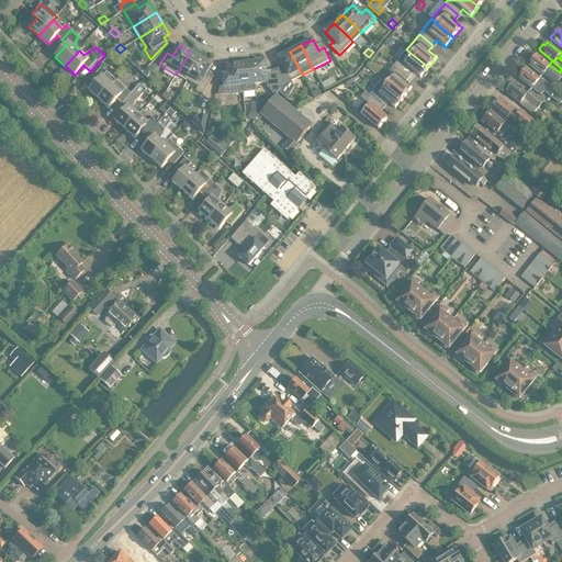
[(420,78),(428,68),(428,67),(406,49),(394,65),(407,75),(412,70),(420,78)]
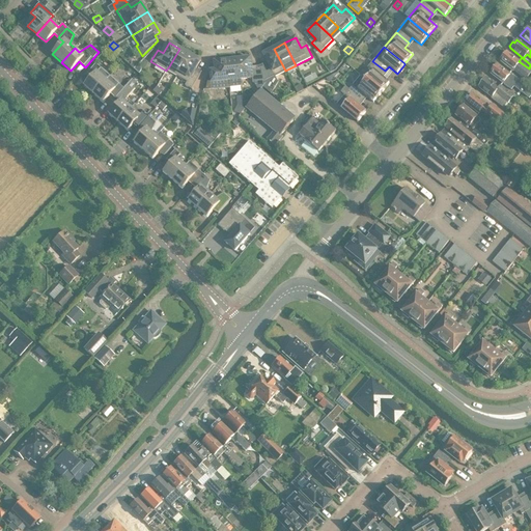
[(169,66),(166,71),(176,77),(190,55),(179,49),(169,66)]
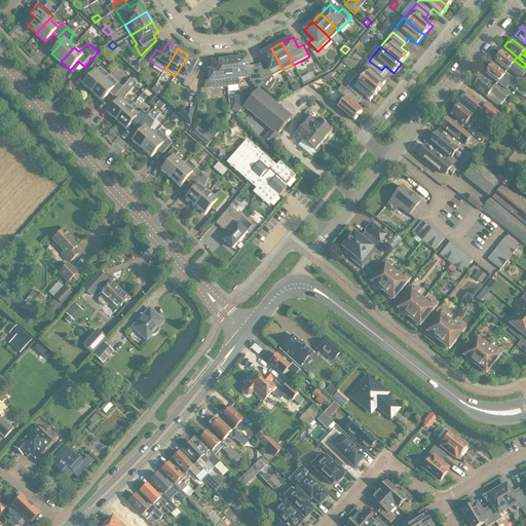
[(283,70),(280,66),(271,48),(261,53),(265,62),(257,65),(258,68),(262,80),(266,78),(273,75),(283,70)]
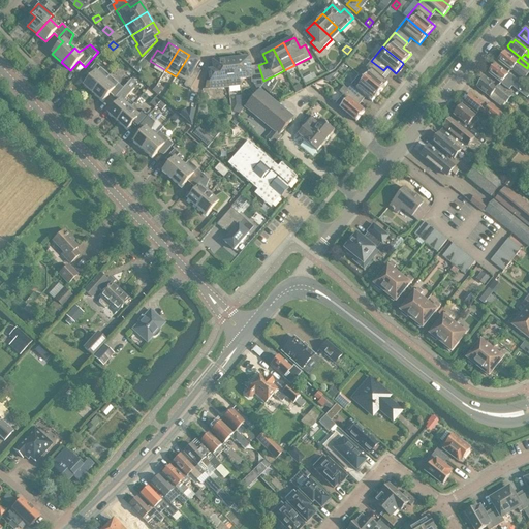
[(515,66),(523,73),(528,78),(528,70),(527,68),(517,61),(505,52),(498,60),(510,70),(515,66)]
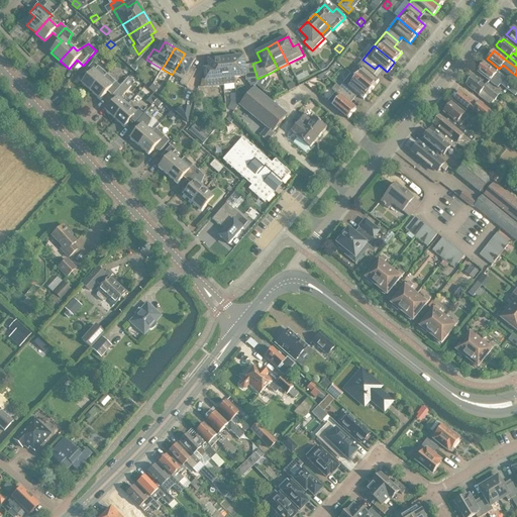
[(172,75),(182,80),(180,84),(186,87),(195,73),(189,69),(195,60),(185,54),(172,75)]
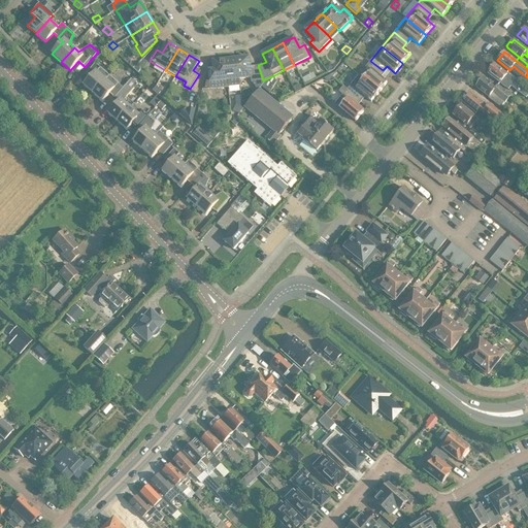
[(249,58),(236,59),(239,79),(251,77),(251,83),(258,81),(263,80),(259,68),(258,65),(250,66),(249,58)]
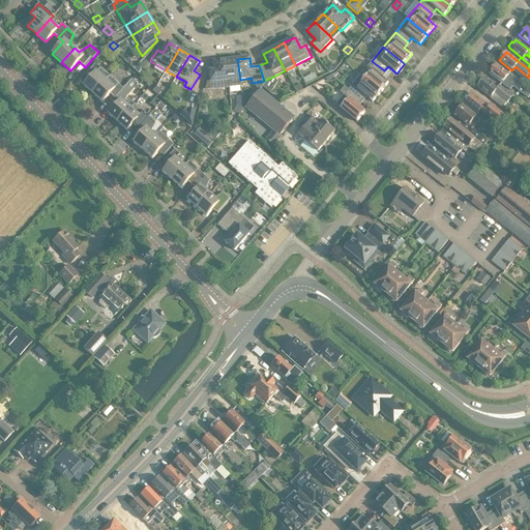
[(240,85),(240,80),(237,59),(226,60),(229,86),(240,85)]
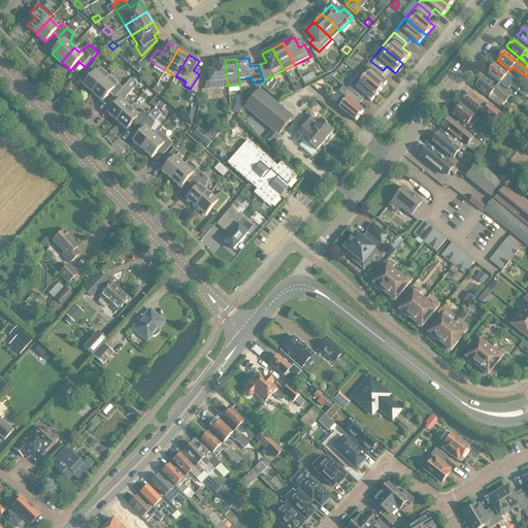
[(212,88),(228,86),(225,60),(212,62),(213,70),(208,70),(209,69),(208,69),(204,88),(205,88),(212,87),(212,88)]
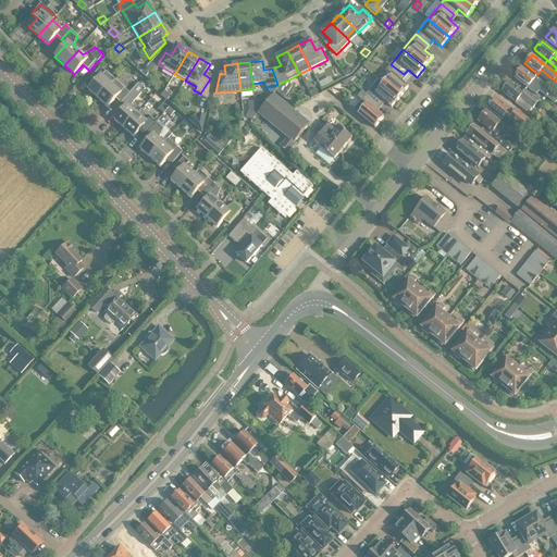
[(399,97),(408,87),(399,79),(404,74),(391,64),(383,73),(387,77),(383,84),(399,97)]
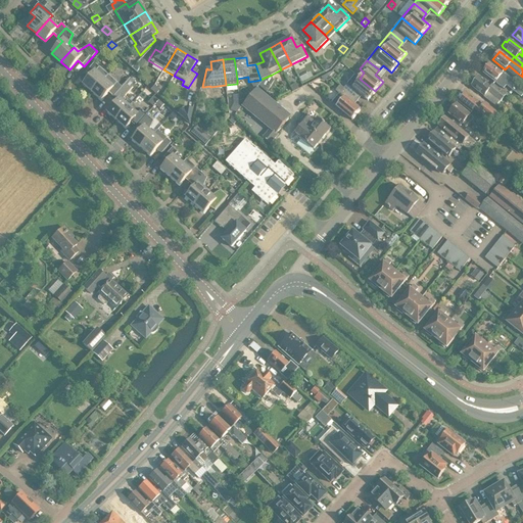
[(83,85),(92,93),(108,75),(94,62),(86,72),(90,77),(83,85)]
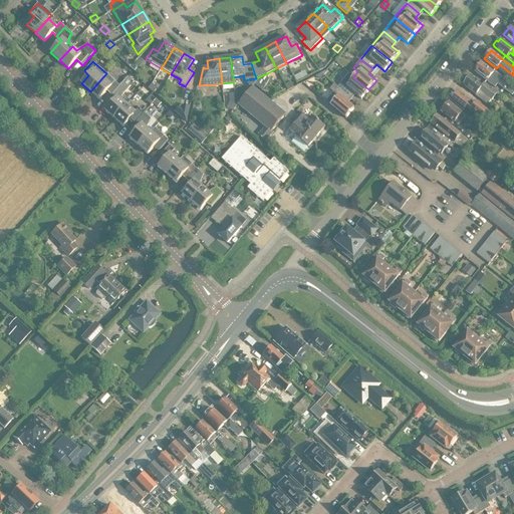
[(319,70),(324,67),(321,61),(315,65),(319,70)]
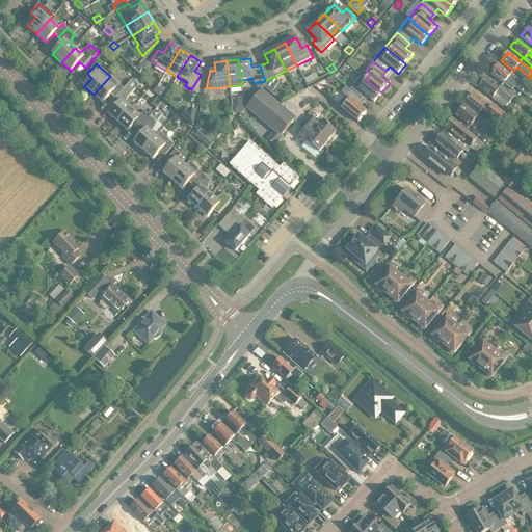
[(509,88),(512,84),(525,94),(527,92),(531,96),(531,95),(531,90),(498,64),(490,73),(504,84),(509,88)]
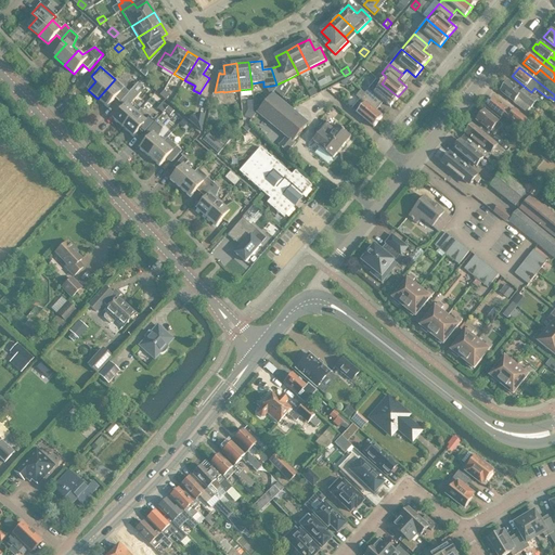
[(115,98),(120,102),(129,92),(115,79),(98,99),(107,107),(115,98)]
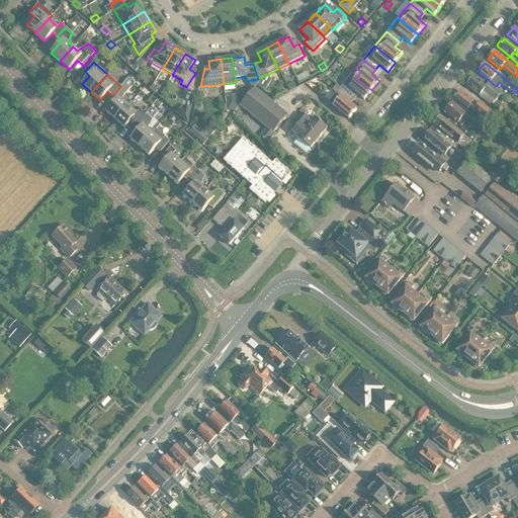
[(356,93),(364,99),(371,90),(356,78),(351,74),(340,87),(340,88),(352,97),(356,93)]
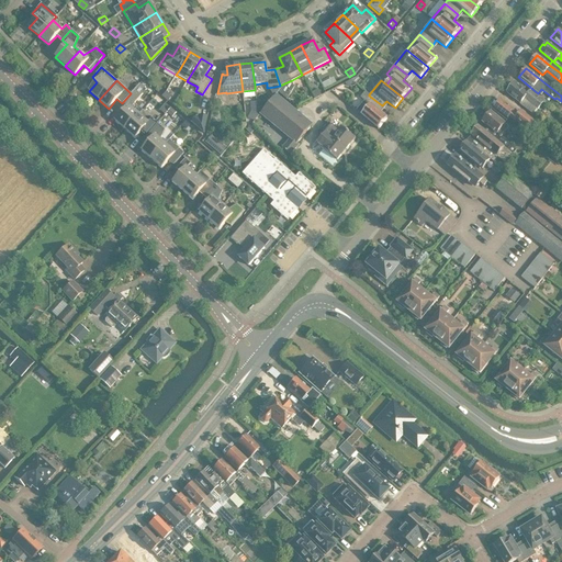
[(506,92),(534,113),(543,101),(529,90),(527,92),(514,82),(506,92)]
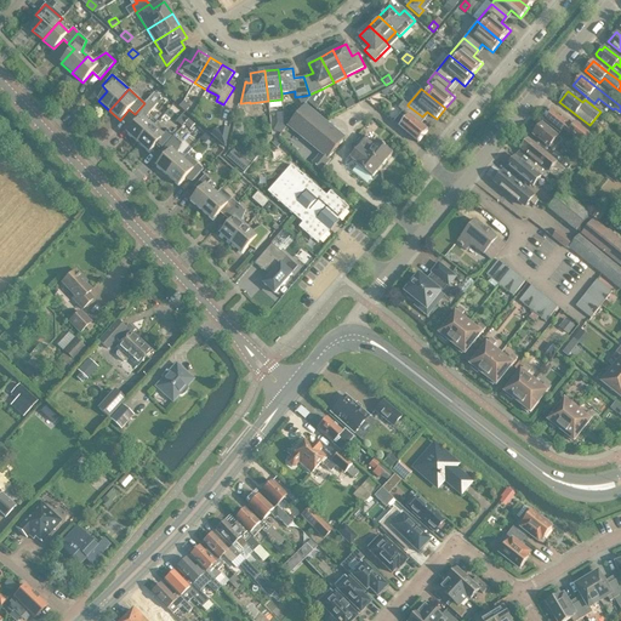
[(127,134),(138,143),(153,126),(144,118),(161,98),(154,92),(144,103),(135,114),(140,119),(127,134)]
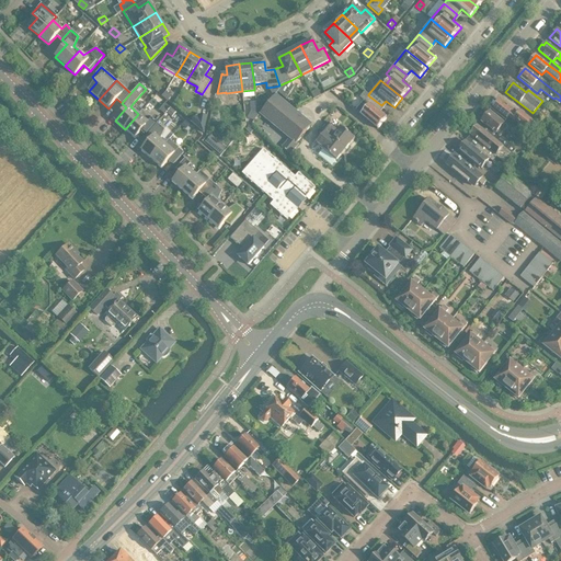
[(377,128),(386,118),(377,111),(381,105),(368,95),(368,94),(365,91),(359,98),(364,101),(355,111),(377,128)]
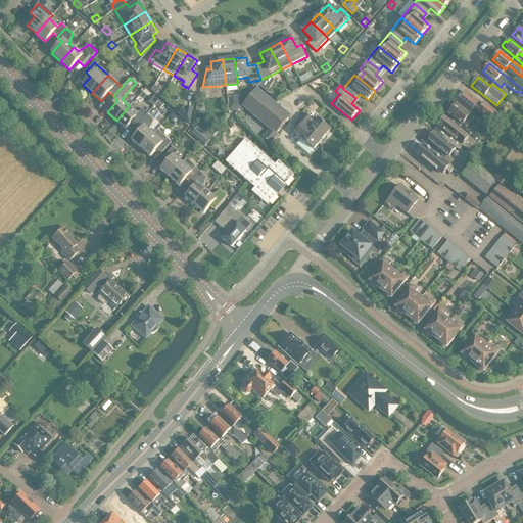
[(154,86),(150,90),(155,94),(159,90),(154,86)]
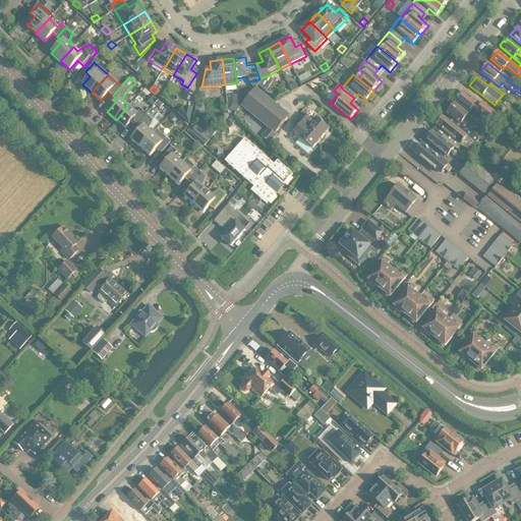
[(254,90),(240,107),(274,134),(288,117),(254,90)]
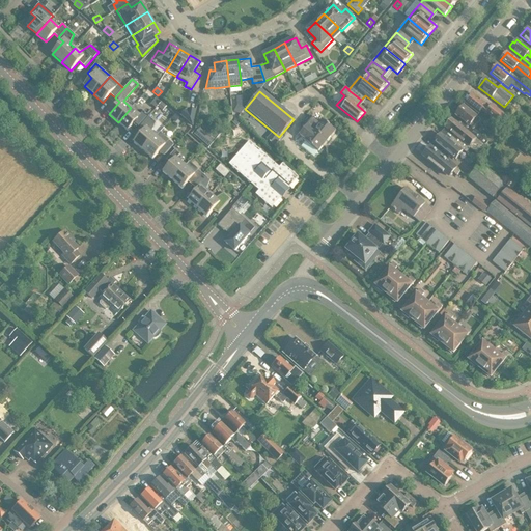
[(478,113),(480,109),(485,104),(473,93),(466,103),(478,113)]
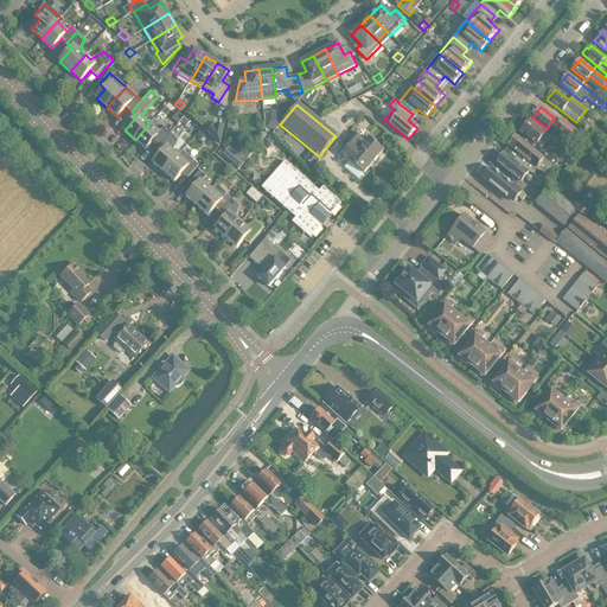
[(184,116),(180,121),(186,127),(190,122),(184,116)]
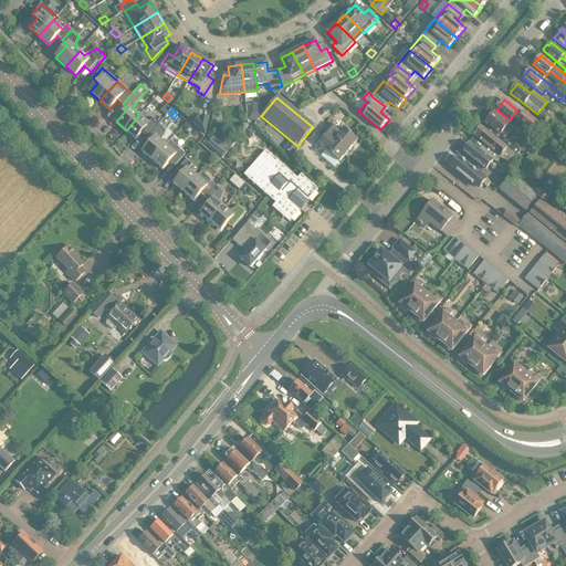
[(144,111),(139,115),(126,130),(136,139),(144,129),(149,134),(158,124),(144,111)]
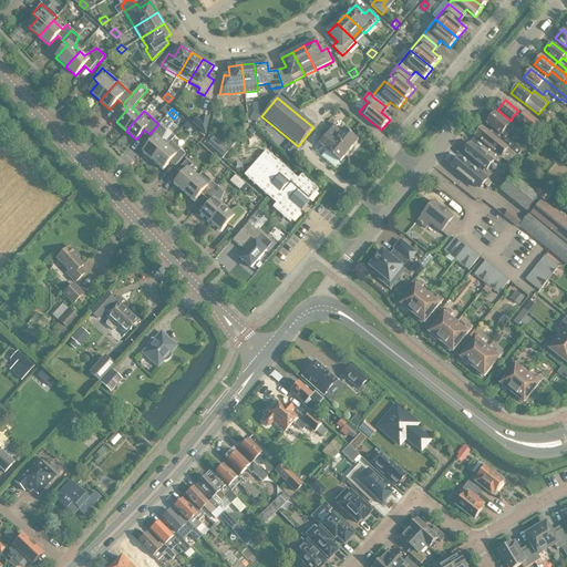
[(533,132),(539,124),(525,113),(523,115),(518,111),(513,116),(533,132)]
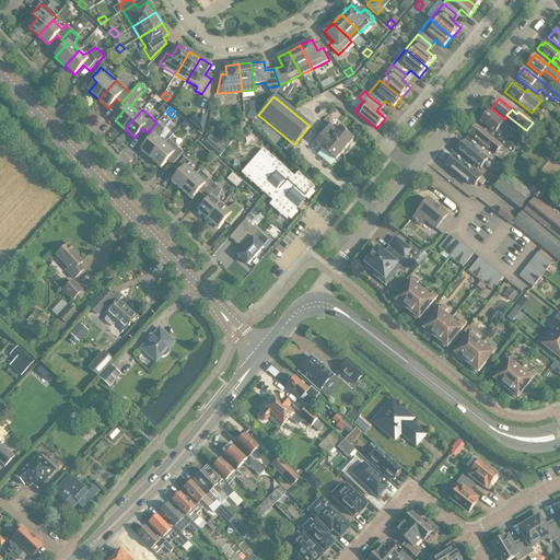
[(258,114),(256,113),(251,112),(247,118),(253,120),(258,114)]
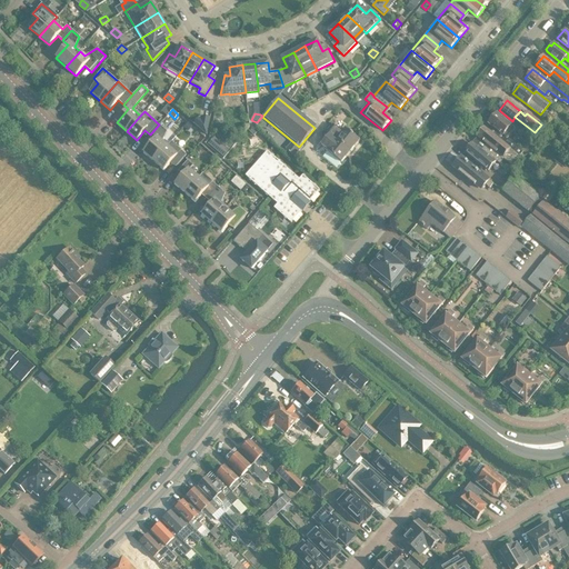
[(511,132),(515,129),(511,126),(511,125),(496,113),(488,123),(502,135),(507,129),(511,132)]
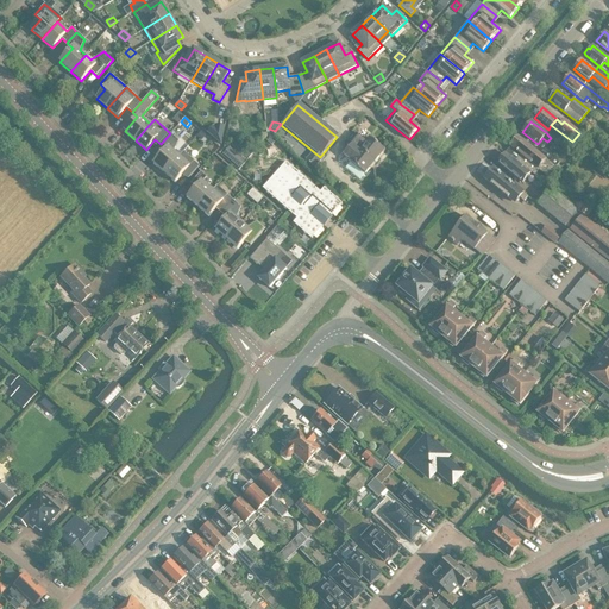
[(212,126),(207,132),(208,132),(208,133),(215,139),(221,144),(224,127),(217,125),(212,126)]
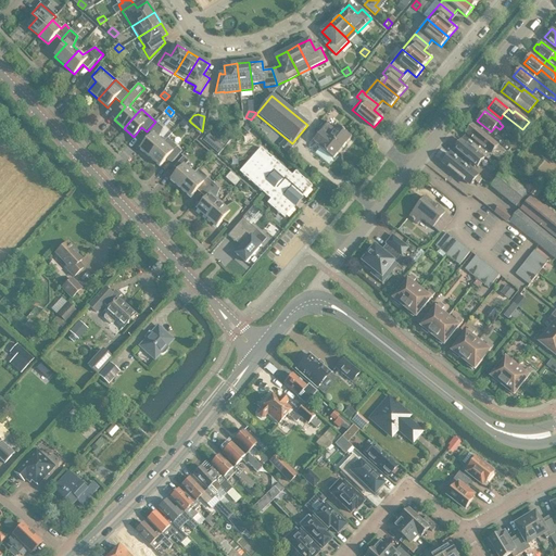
[(325,121),(321,125),(316,131),(316,133),(317,131),(319,134),(321,131),(342,149),(346,142),(351,137),(337,125),(335,128),(325,121)]
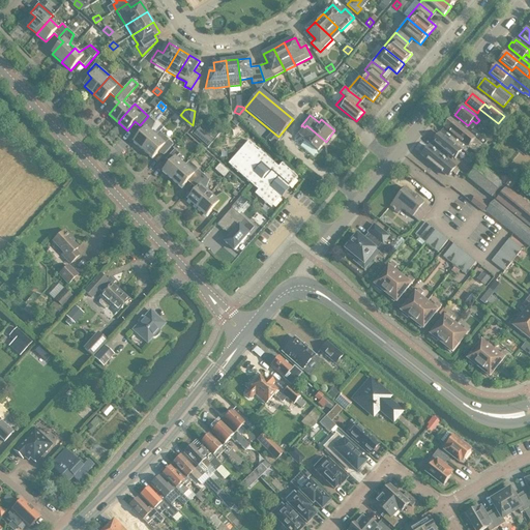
[(134,142),(143,150),(155,136),(151,131),(155,122),(148,116),(140,125),(144,129),(134,142)]
